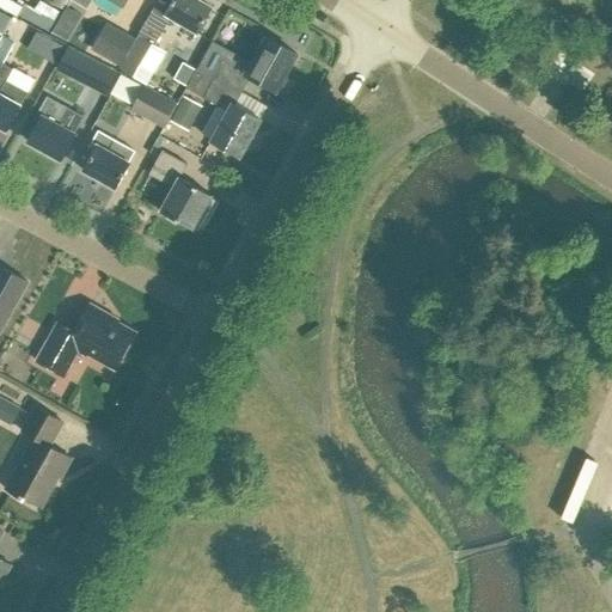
[(197,34),(212,8),(197,0),(172,0),(161,20),(151,14),(138,35),(139,36),(136,40),(120,67),(118,68),(146,85),(152,75),(140,68),(153,44),(170,17),(190,29),(197,34)]
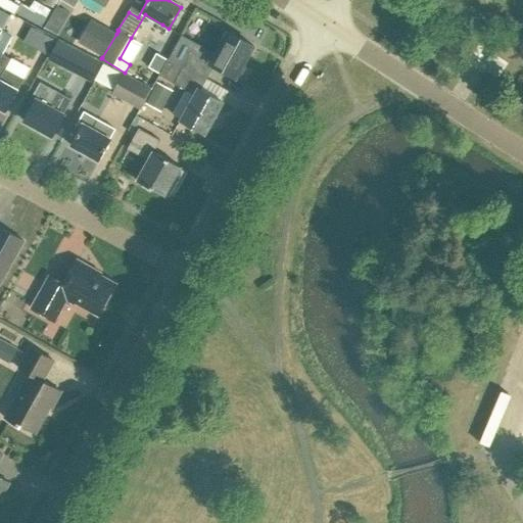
[(102,57),(116,34),(93,20),(80,44),(102,57)]
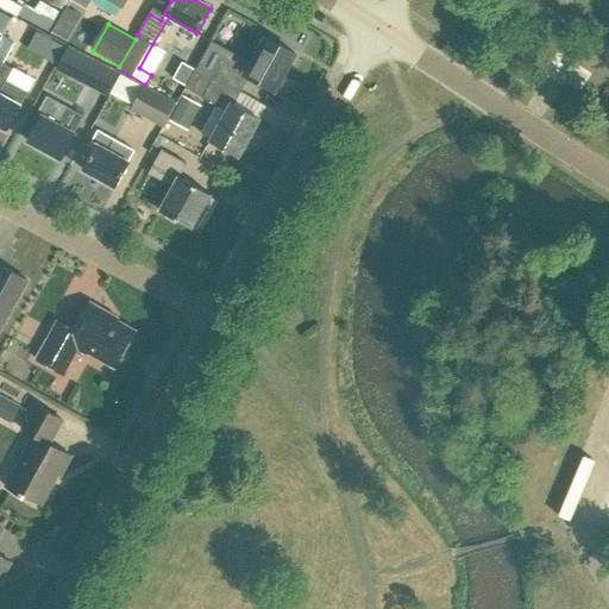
[(227,51),(212,79),(238,94),(248,77),(274,93),(295,55),(264,36),(249,63),(227,51)]
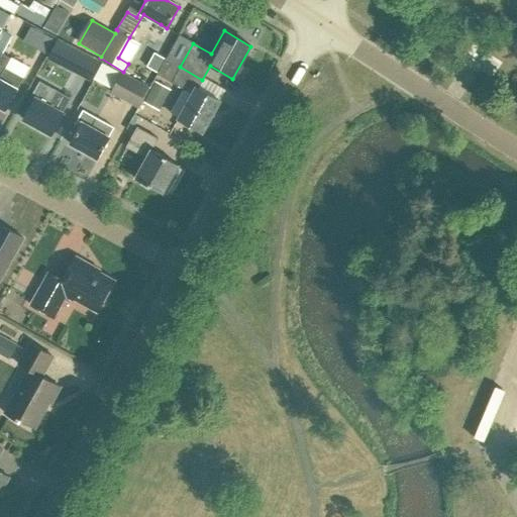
[(0,107),(5,110),(23,78),(6,68),(11,58),(3,53),(0,50),(0,107)]
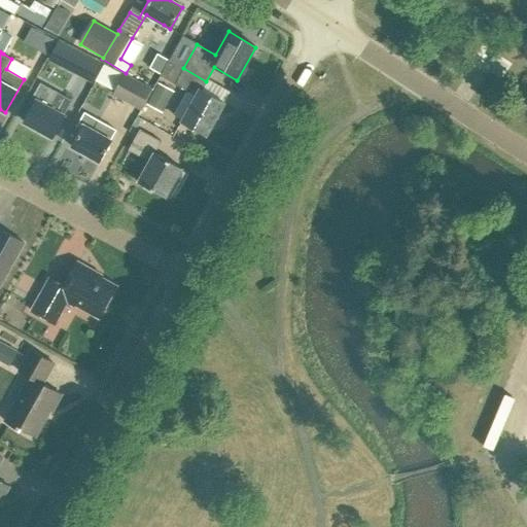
[(206,81),(183,68),(169,60),(160,76),(195,96),(180,121),(206,137),(224,104),(201,91),(206,81)]
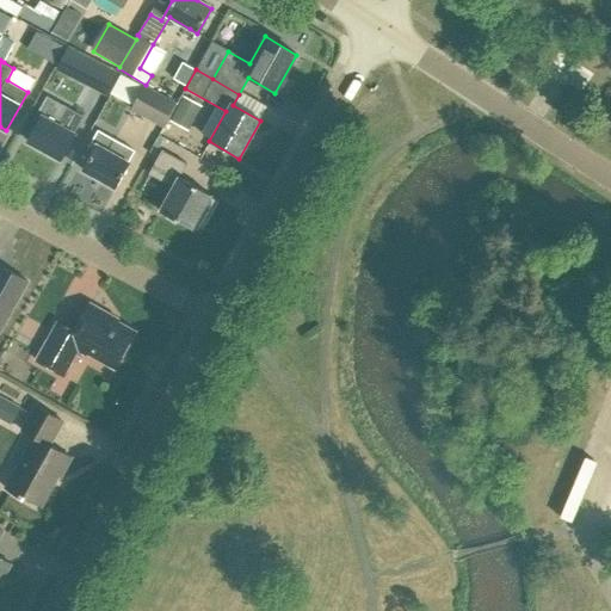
[(144,86),(131,110),(164,128),(177,103),(144,86)]
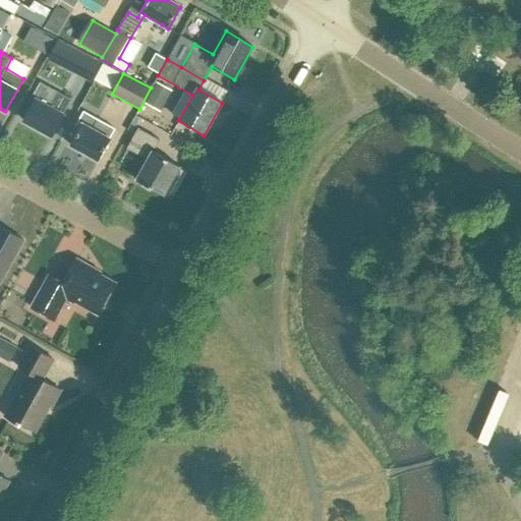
[(161,112),(173,92),(157,82),(146,103),(161,112)]
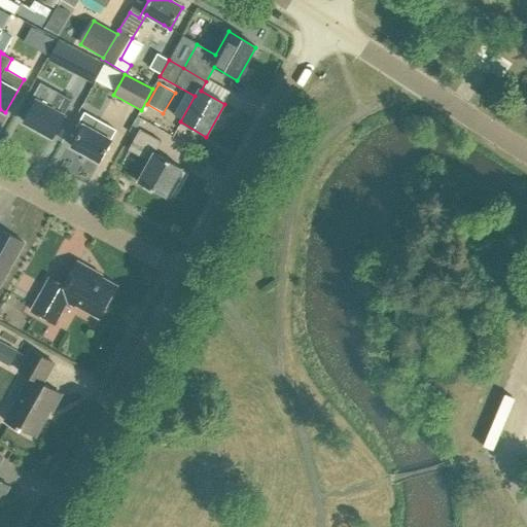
[(55,91),(51,97),(37,89),(32,98),(36,100),(24,121),(51,138),(64,115),(72,100),(55,91)]
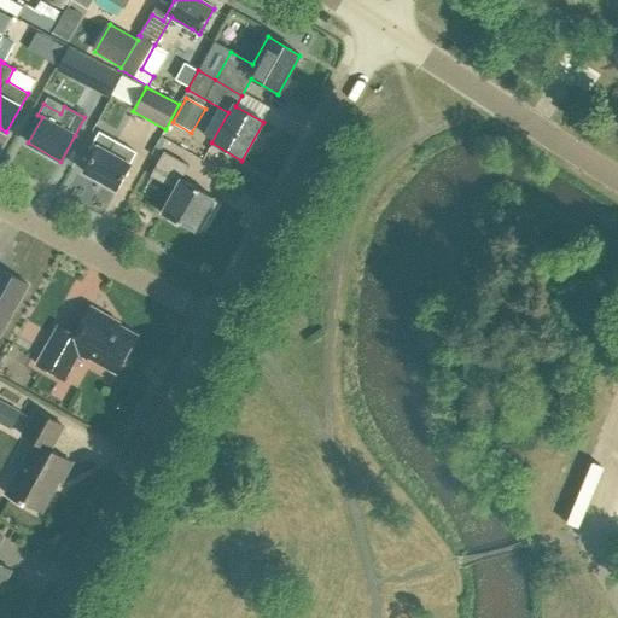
[(135,153),(116,143),(100,133),(94,144),(98,146),(83,172),(116,191),(132,164),(129,164),(135,153)]
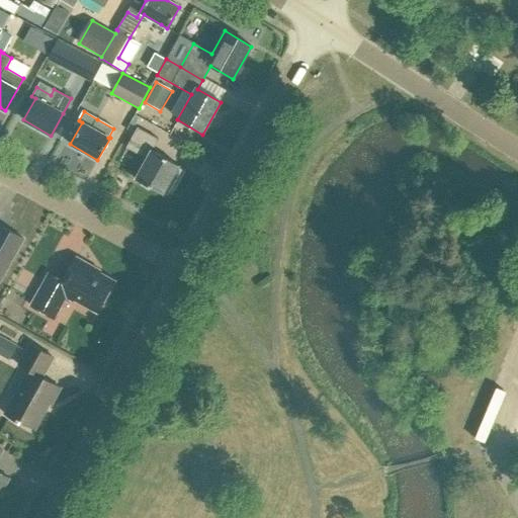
[(136,180),(161,194),(162,194),(177,166),(151,152),(158,140),(137,128),(125,149),(146,159),(136,180)]
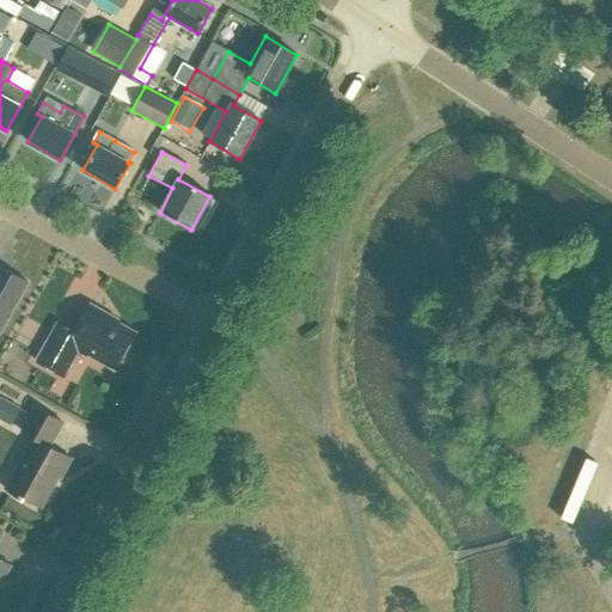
[(0,331),(28,282),(0,265),(0,331)]
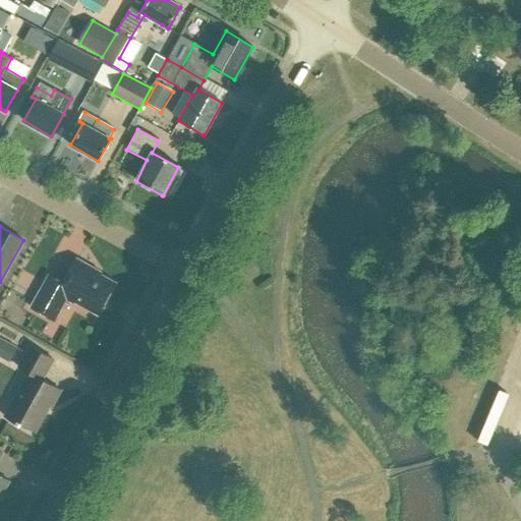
[(75,297),(100,311),(116,283),(92,270),(93,268),(76,258),(63,283),(49,275),(31,306),(55,321),(66,299),(72,303),(75,297)]
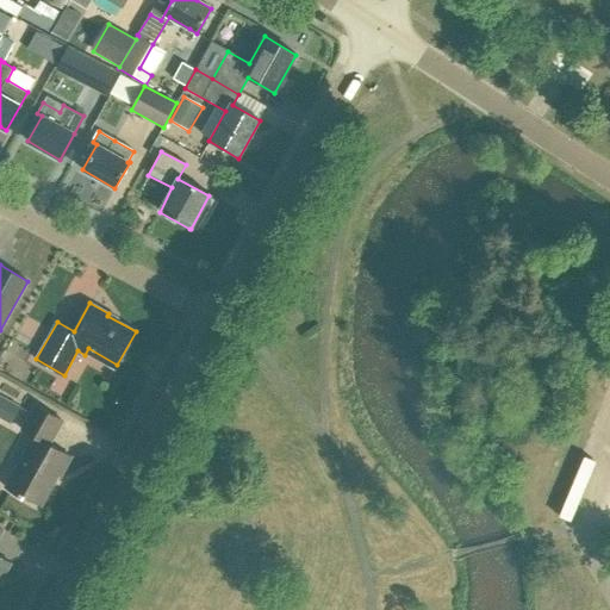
[(24,496),(41,504),(57,474),(60,475),(70,456),(49,444),(62,421),(36,405),(22,430),(35,437),(6,487),(18,495),(18,496),(23,498),(24,496)]
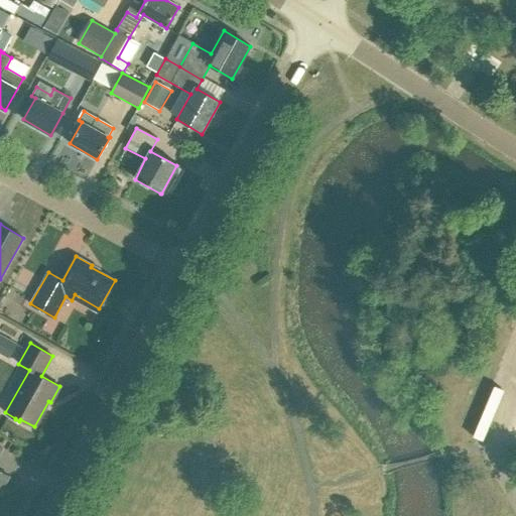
[(9,476),(0,471),(0,453),(2,448),(0,446),(0,490),(1,491),(9,476)]
